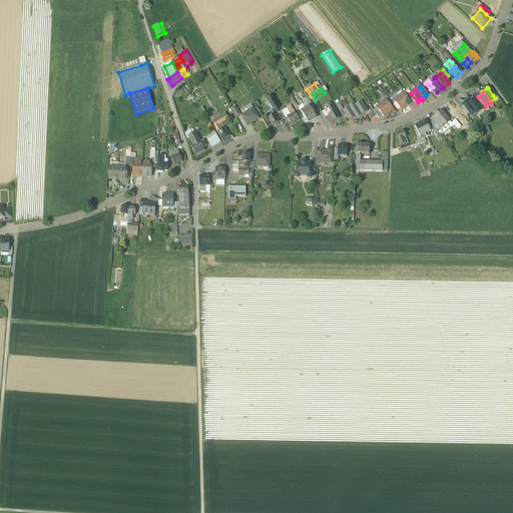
[(417,100),(411,93),(409,95),(413,100),(414,102),(417,100)]
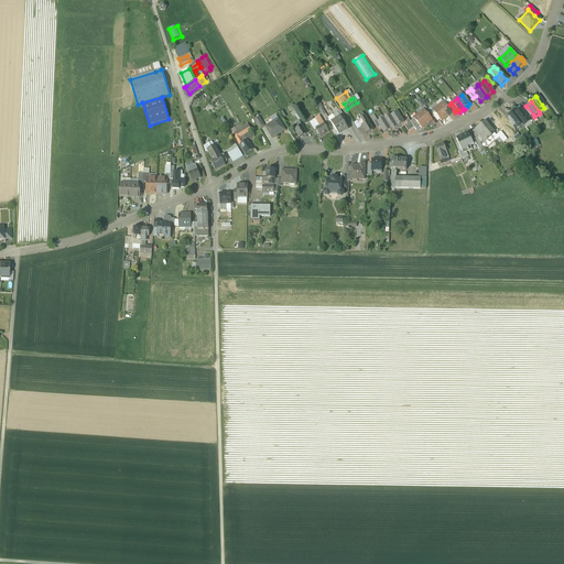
[(447,107),(443,104),(438,107),(447,118),(448,116),(452,112),(451,112),(447,107)]
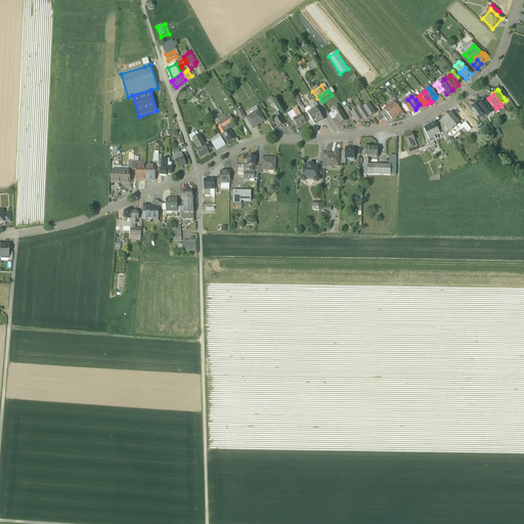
[(416,110),(407,99),(402,103),(403,104),(408,112),(409,113),(412,110),(413,111),(416,110)]
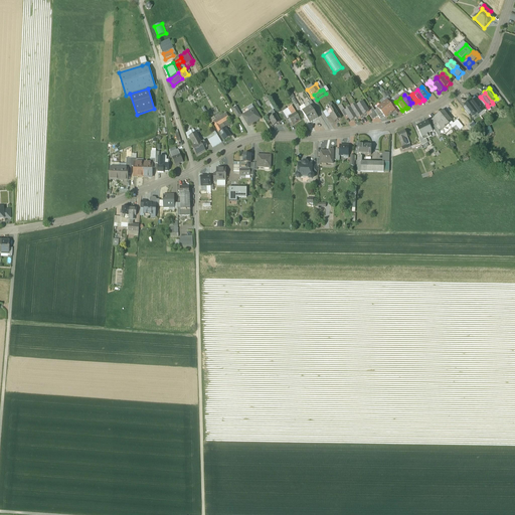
[(477,102),(475,100),(471,104),(477,113),(479,115),(483,111),(482,109),(477,102)]
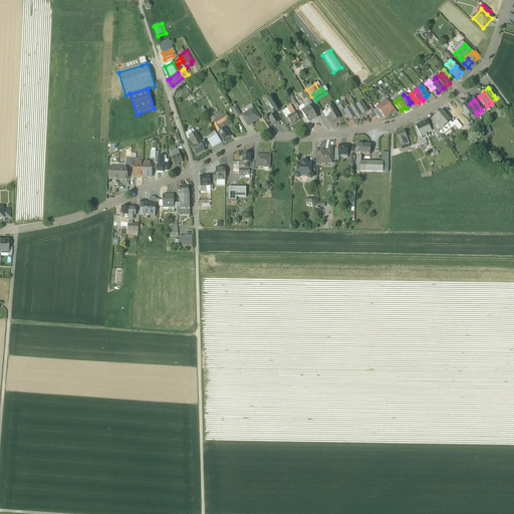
[(388,102),(387,100),(381,104),(390,114),(392,112),(391,111),(394,109),(393,108),(388,102)]
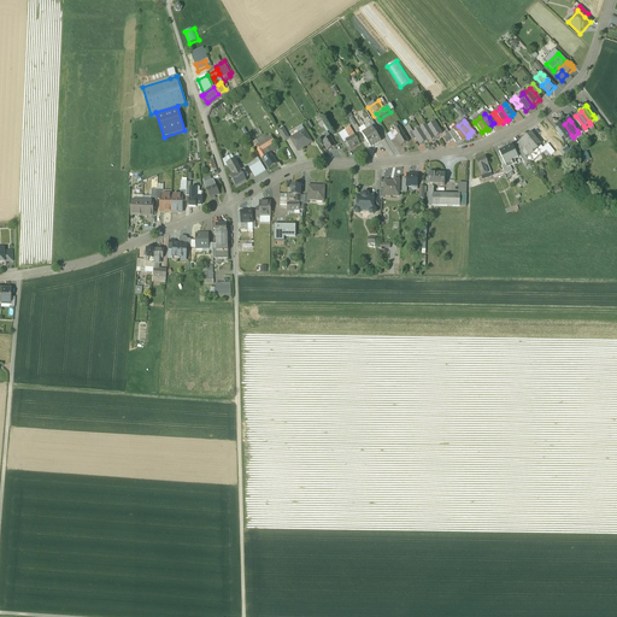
[(571,135),(564,124),(563,122),(557,127),(558,129),(564,136),(566,140),(571,135)]
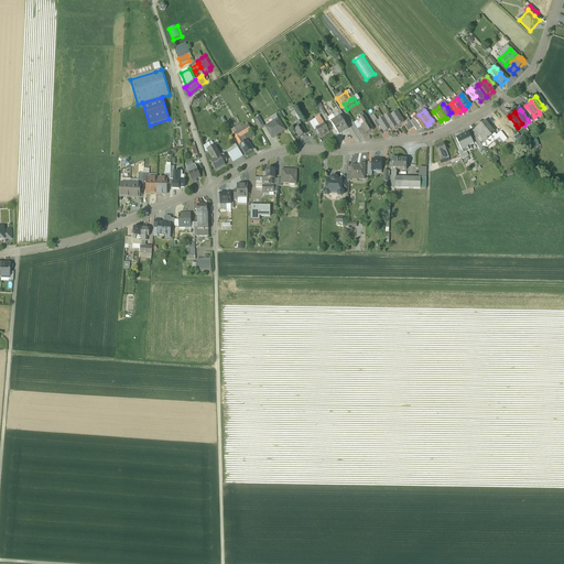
[(342,119),(340,117),(337,112),(333,116),(344,132),(346,131),(346,130),(348,129),(342,119)]
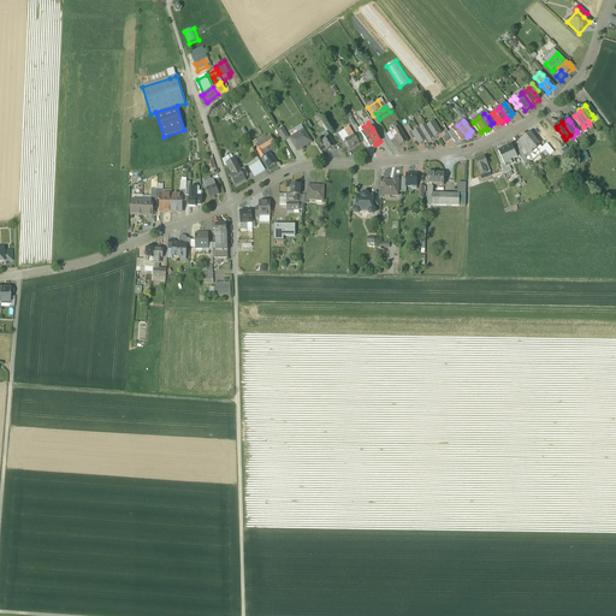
[(440,134),(433,123),(427,128),(434,138),(440,134)]
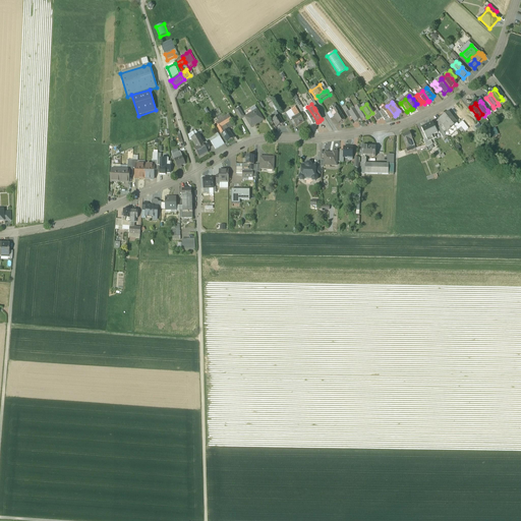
[(395,116),(387,106),(383,110),(390,119),(393,116),(393,117),(395,116)]
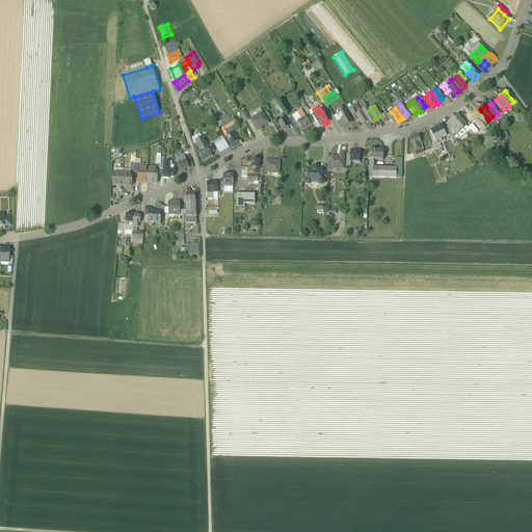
[(314,109),(310,111),(311,113),(319,128),(321,126),(321,127),(324,125),(314,109)]
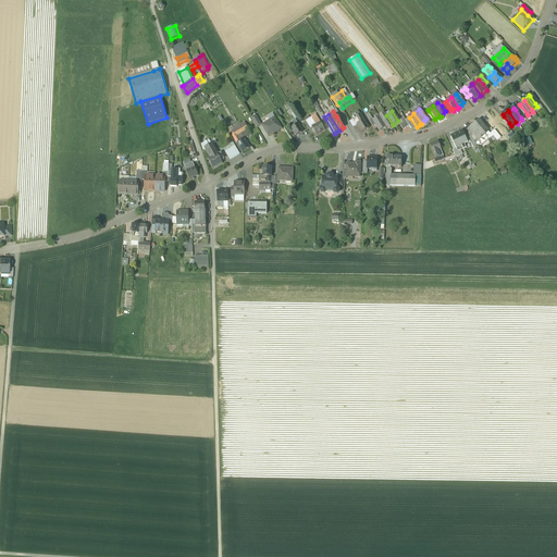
[(261,125),(256,115),(251,118),(257,128),(261,125)]
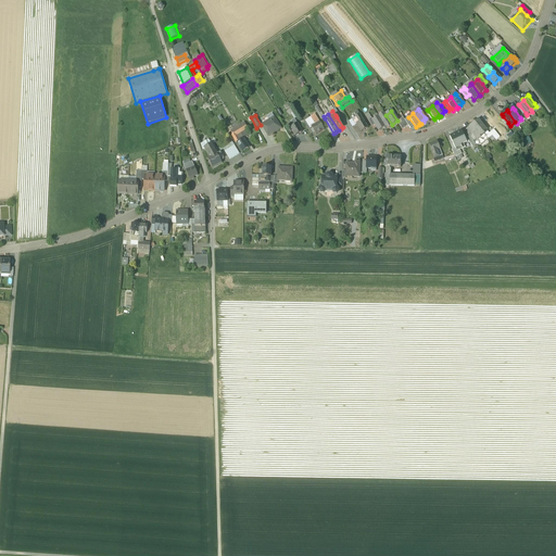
[(319,122),(315,115),(311,117),(315,125),(319,122)]
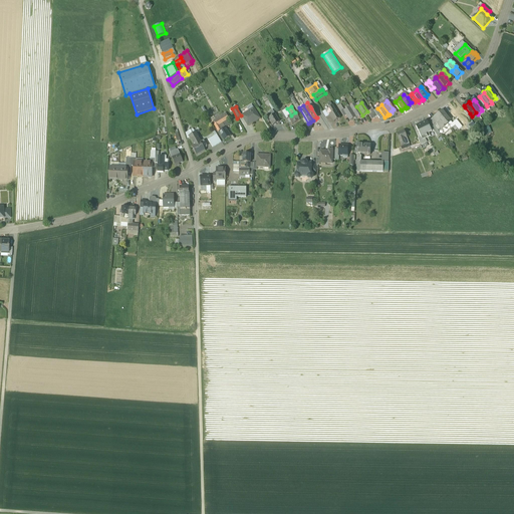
[(362,115),(356,106),(353,107),(352,106),(349,108),(355,117),(358,115),(359,117),(362,115)]
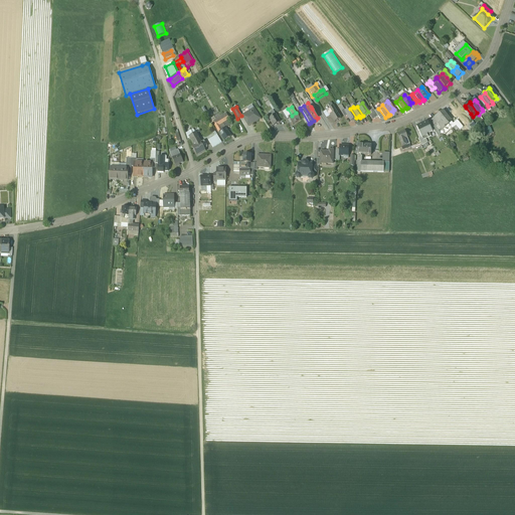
[(261,120),(253,109),(241,116),(248,127),(261,120)]
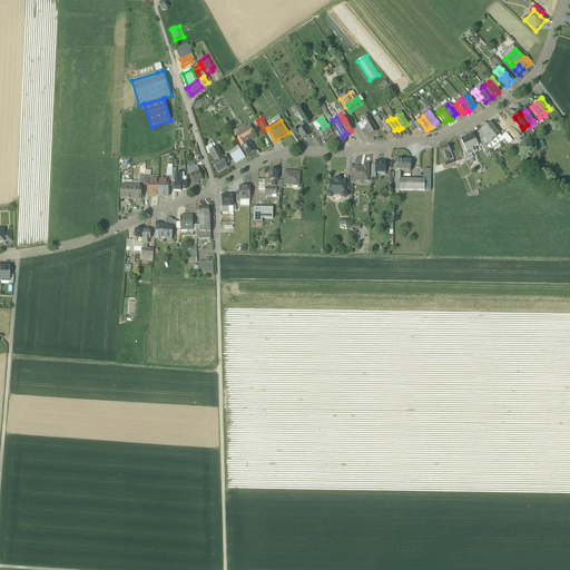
[(394,130),(387,120),(382,124),(384,128),(389,135),(394,130)]
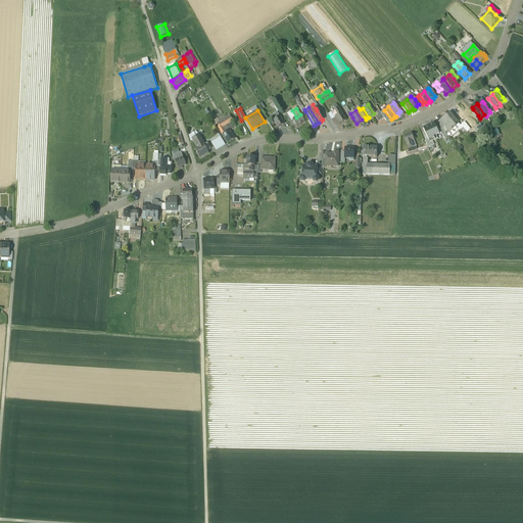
[(338,115),(335,117),(340,125),(346,121),(341,113),(338,115)]
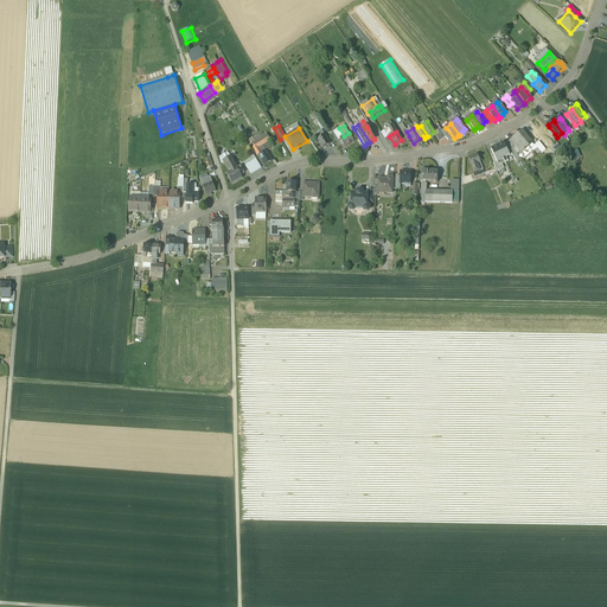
[(528,139),(522,132),(518,134),(532,152),(537,148),(535,146),(534,146),(531,142),(532,141),(530,138),(528,139)]
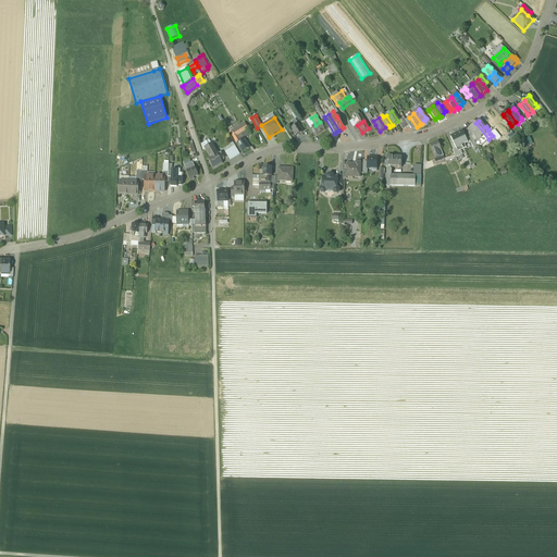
[(325,131),(320,122),(316,125),(312,127),(313,130),(312,131),(313,134),(316,133),(317,135),(325,131)]
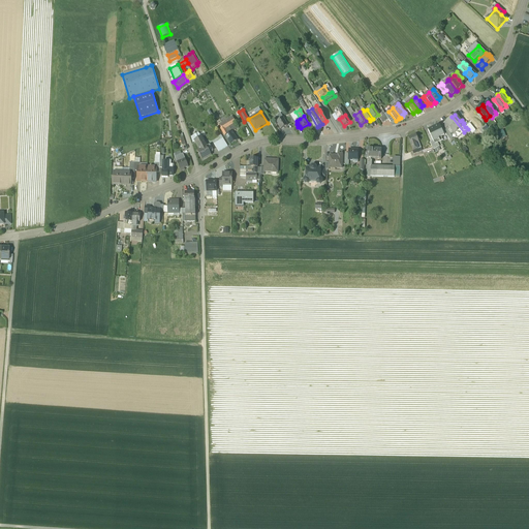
[(487,122),(489,126),(495,123),(494,120),(499,117),(499,116),(487,122)]
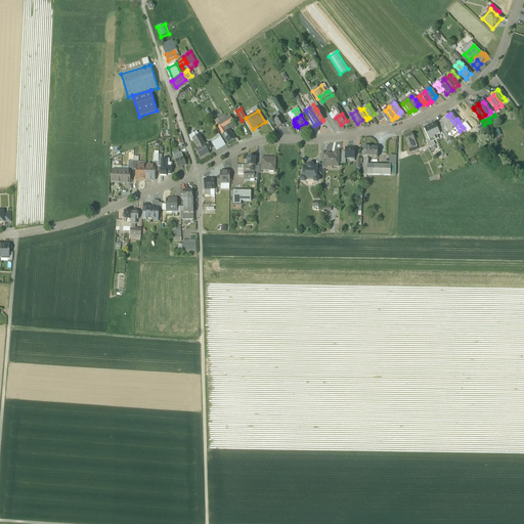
[(460,131),(447,116),(442,120),(445,125),(444,126),(445,128),(453,136),(460,131)]
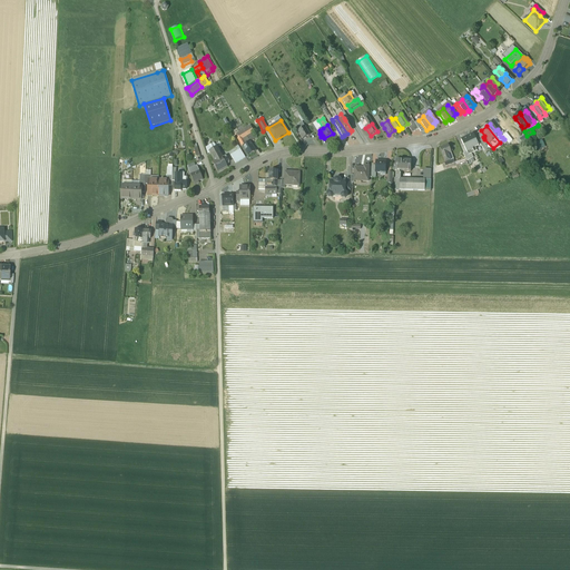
[(251,127),(236,136),(239,141),(243,139),(246,136),(254,133),(251,127)]
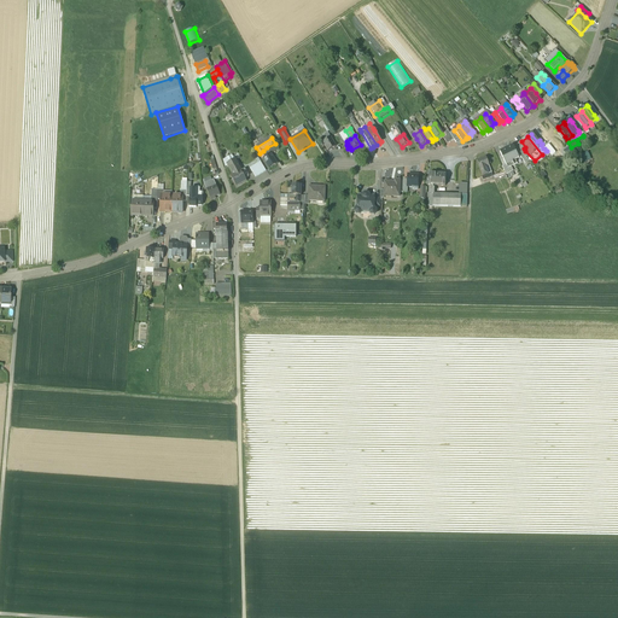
[(336,147),(331,138),(326,141),(324,143),(328,151),(336,147)]
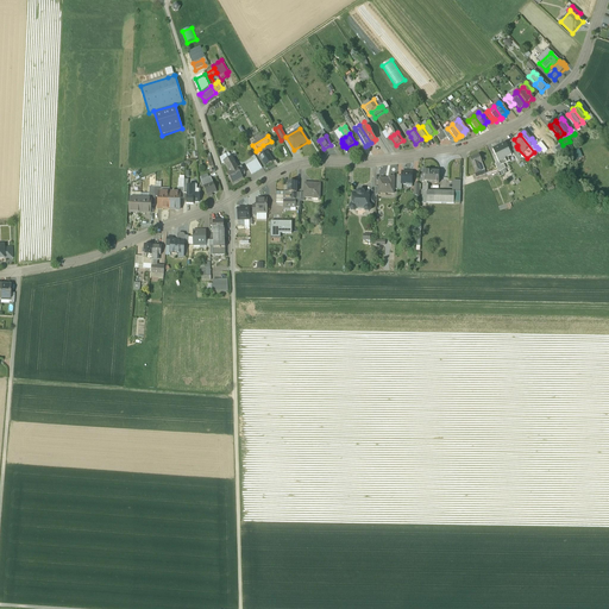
[(546,138),(537,146),(539,149),(541,152),(542,151),(544,154),(552,146),(546,138)]
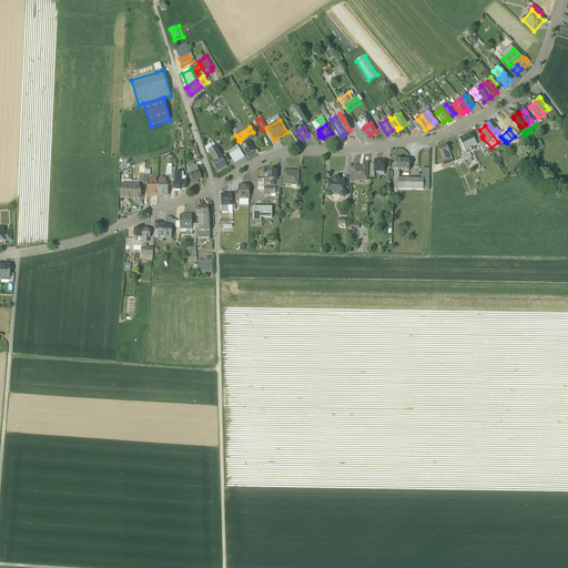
[(253,132),(245,135),(250,142),(256,138),(253,132)]
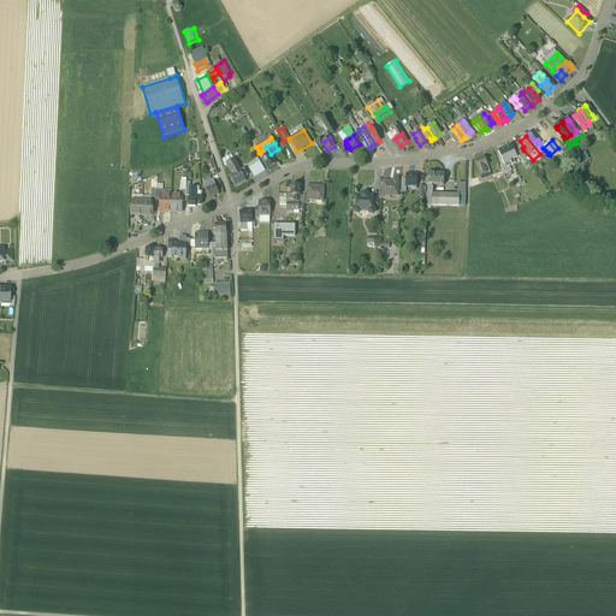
[(511,146),(498,152),(504,165),(508,172),(511,171),(509,166),(515,163),(514,159),(516,158),(511,146)]
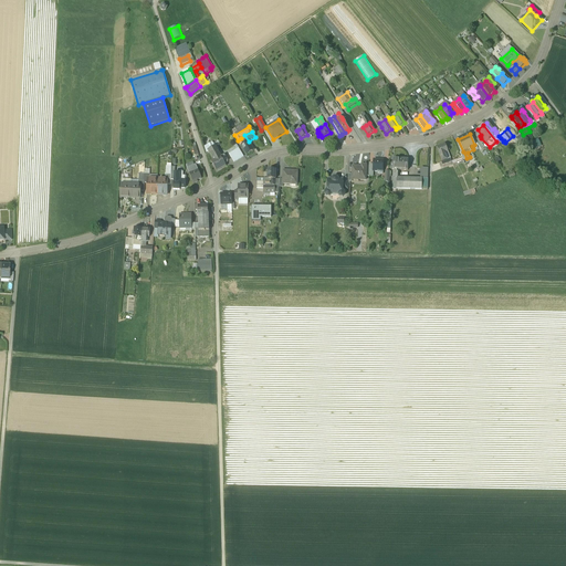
[(479,140),(478,138),(474,140),(481,149),(484,148),(479,140)]
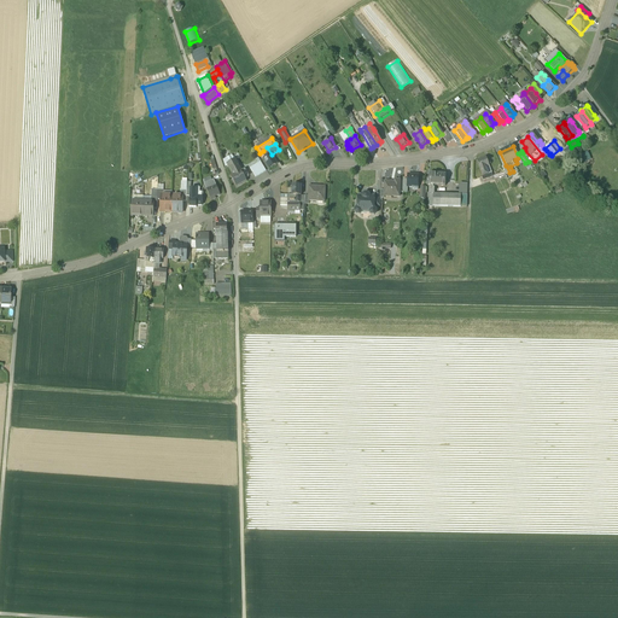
[(267,157),(263,159),(269,169),(278,164),(272,155),(267,157)]
